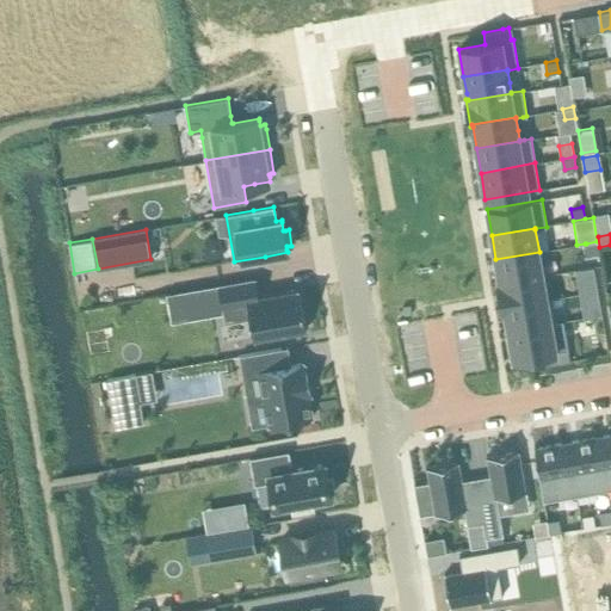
[(586,244),(585,244),(587,255),(599,253),(597,241),(586,244)]
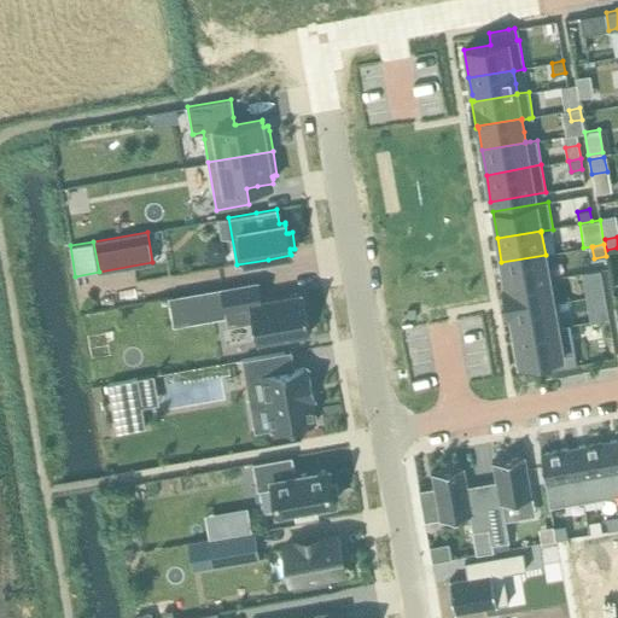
[(546,255),(501,262),(506,285),(506,286),(549,279),(546,255)]
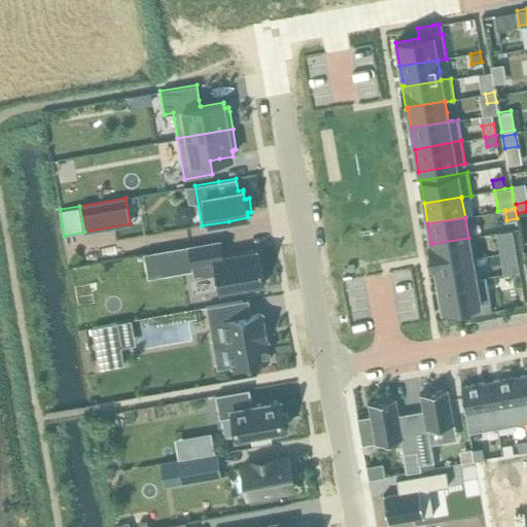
[(514,237),(497,240),(500,253),(516,250),(514,237)]
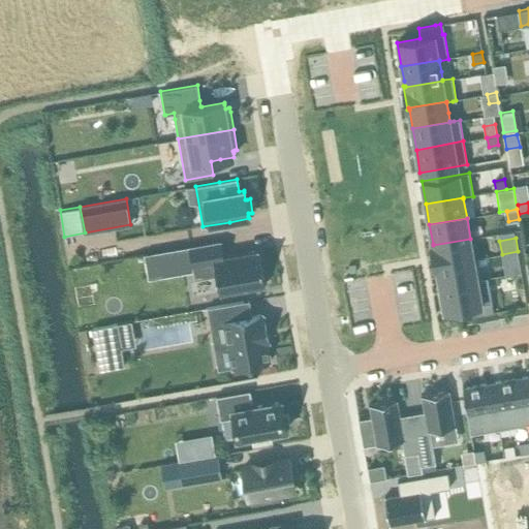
[(433,244),(431,244),(435,268),(437,268),(436,266),(474,259),(470,239),(433,245),(433,244)]
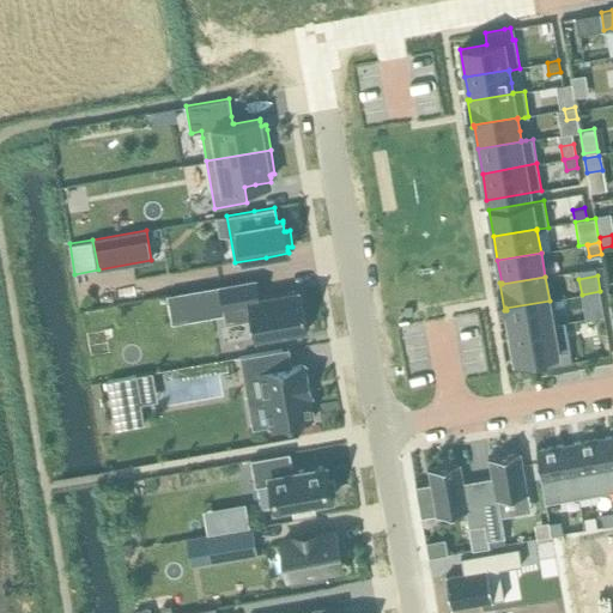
[(256,278),(219,285),(226,323),(235,322),(252,319),(254,329),(255,339),(260,339),(308,331),(299,290),(291,291),(263,296),(260,297),(260,296),(258,283),(256,278)]
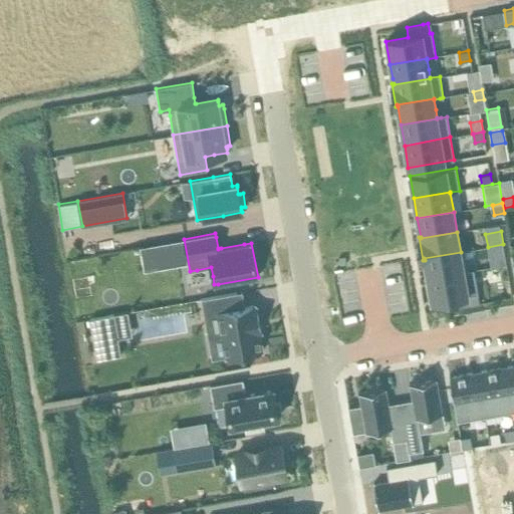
[(503,244),(488,247),(490,257),(505,254),(503,244)]
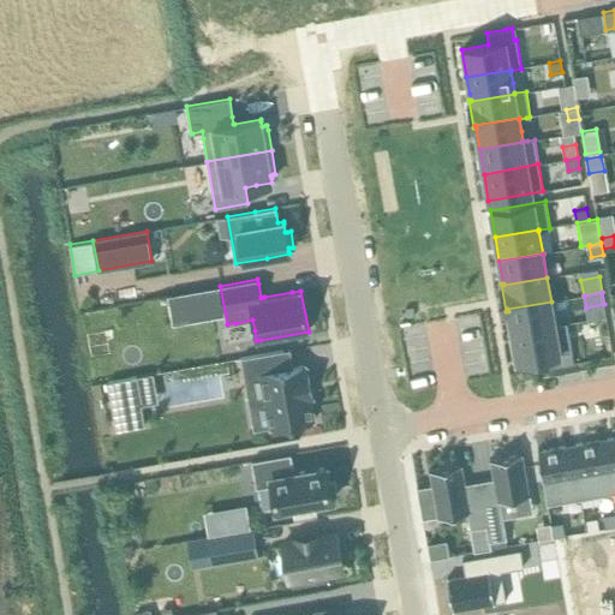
[(551,302),(507,309),(508,311),(512,333),(555,326),(555,324),(551,302)]
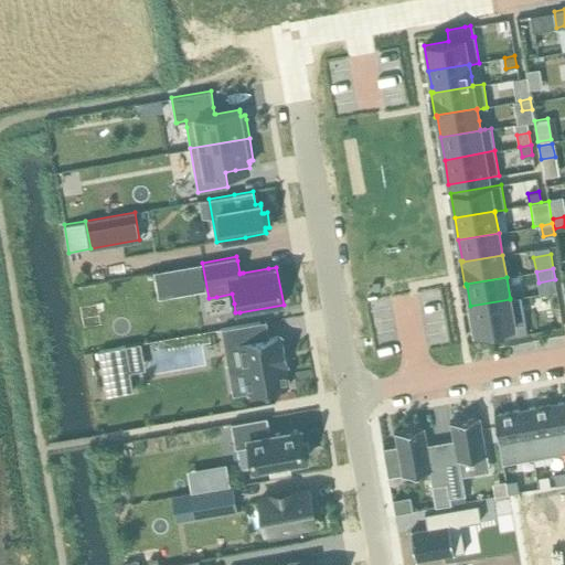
[(510,299),(470,306),(475,332),(503,327),(504,338),(526,333),(525,323),(521,296),(514,297),(510,298),(510,299)]
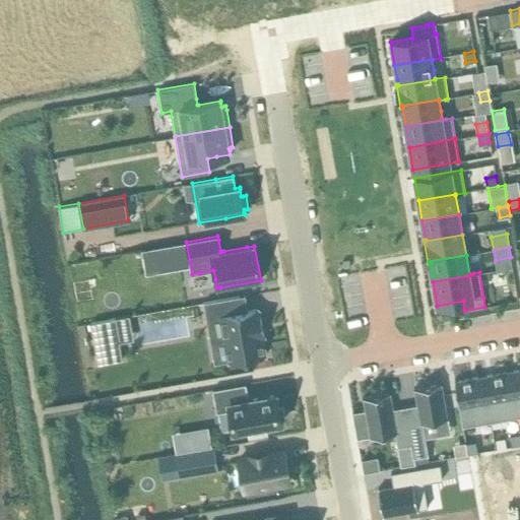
[(232,298),(203,303),(210,341),(218,339),(225,338),(228,353),(230,362),(256,356),(266,355),(262,337),(264,336),(264,333),(263,333),(262,333),(260,322),(262,322),(260,311),(259,311),(258,311),(258,310),(257,309),(253,310),(242,311),(241,304),(240,296),(232,298)]
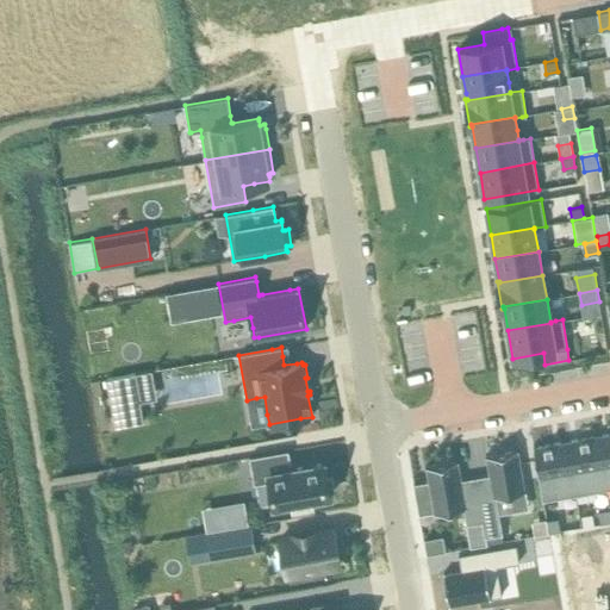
[(135,373),(106,378),(116,427),(144,422),(141,403),(135,373)]
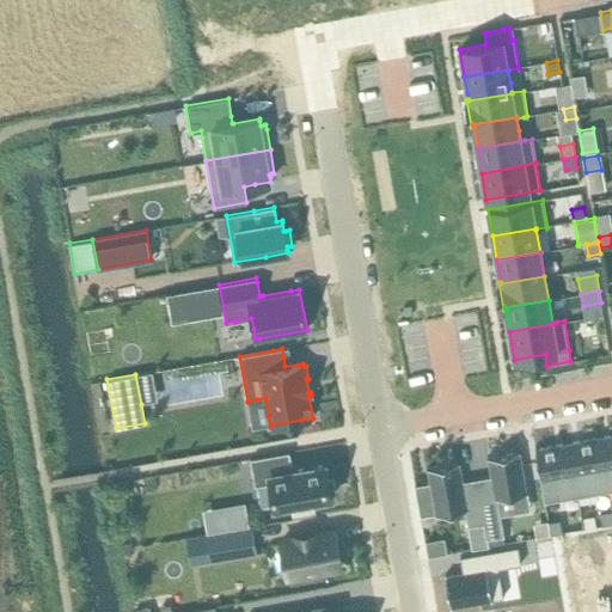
[(611,434),(599,438),(609,491),(611,490),(611,434)]
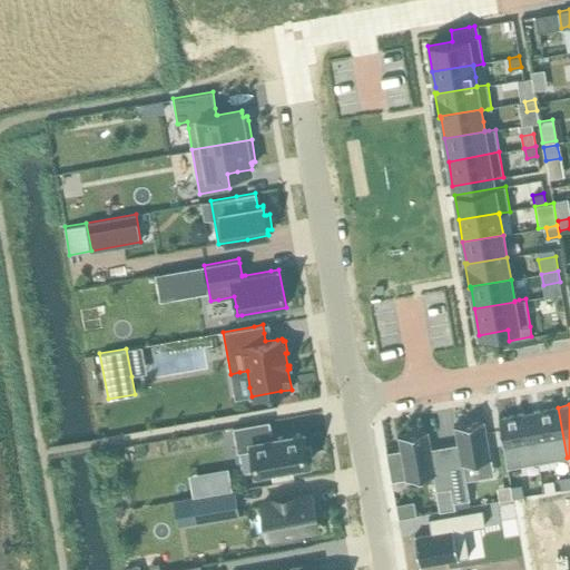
[(558,408),(529,412),(538,462),(567,458),(558,408)]
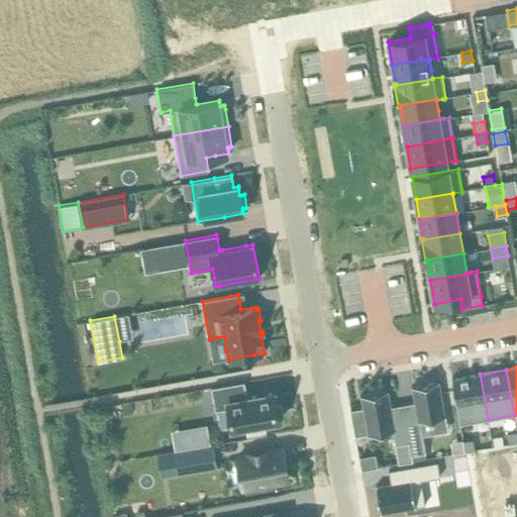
[(452,378),(451,378),(460,424),(488,419),(480,374),(454,379),(452,379),(452,378)]
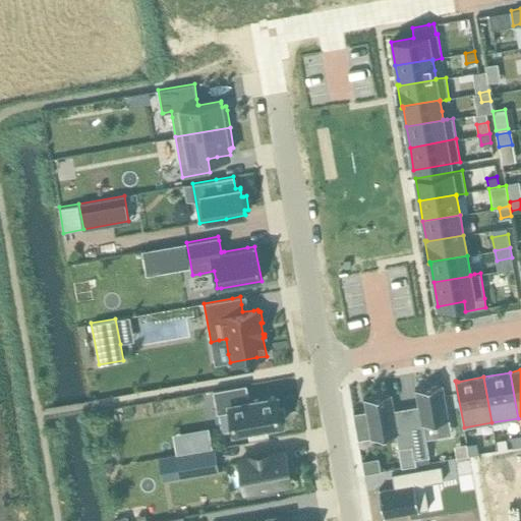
[(416,405),(406,407),(415,459),(429,456),(423,424),(450,419),(449,418),(448,418),(442,385),(444,385),(443,384),(414,389),(414,390),(416,390),(418,405),(416,405)]
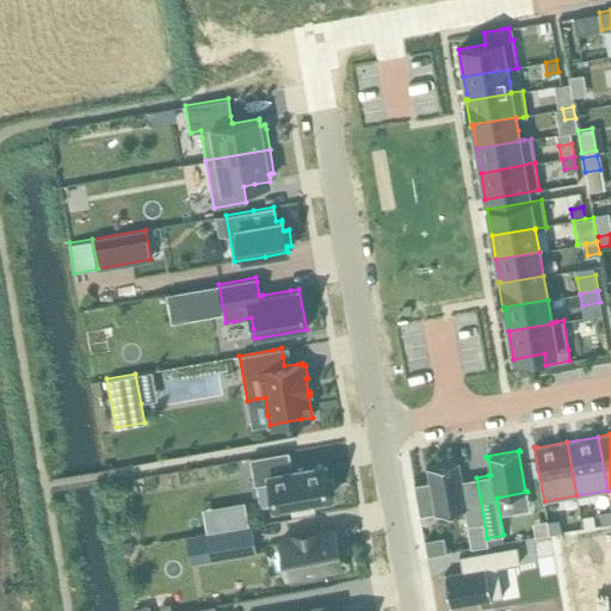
[(289,451),(250,458),(254,485),(264,483),(270,482),(273,498),(275,507),(276,506),(294,504),(294,505),(295,508),(313,505),(312,500),(326,498),(331,497),(331,494),(331,493),(332,493),(335,492),(332,477),(328,479),(327,479),(327,477),(325,463),(292,469),(289,451)]
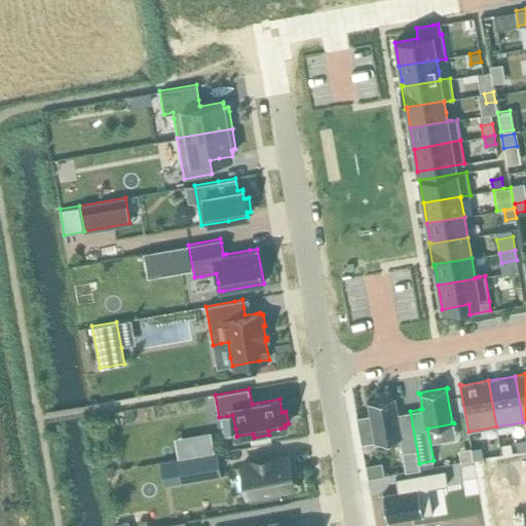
[(368,415),(357,417),(360,436),(361,436),(361,435),(368,434),(371,433),(373,433),(375,442),(374,442),(374,443),(400,438),(403,452),(406,471),(406,472),(414,471),(417,470),(420,468),(419,464),(419,463),(410,411),(401,413),(398,413),(396,406),(395,398),(396,398),(396,397),(367,402),(367,403),(368,403),(370,414),(368,415)]
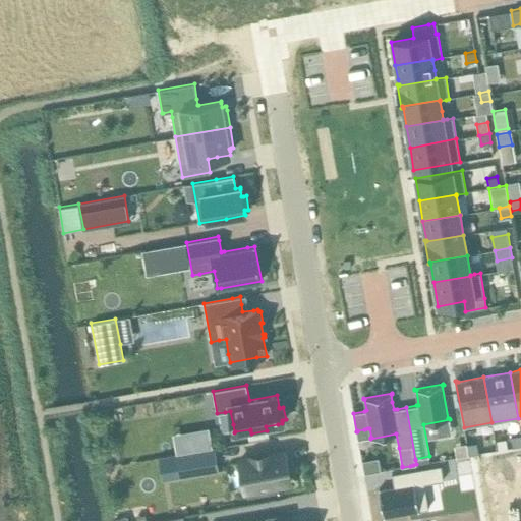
[(520,438),(520,435),(511,437),(513,447),(520,445),(520,438)]
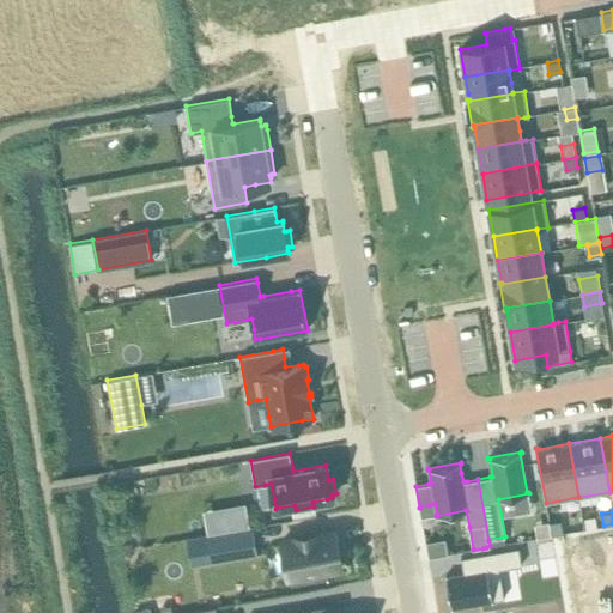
[(560,521),(550,523),(551,535),(563,533),(560,521)]
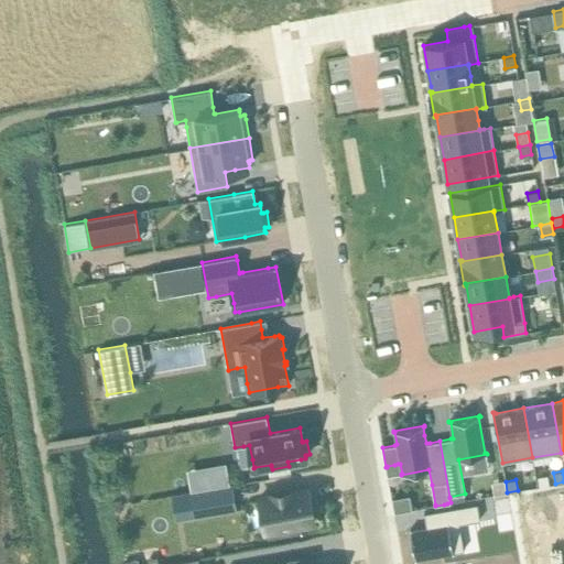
[(505,480),(491,483),(494,495),(507,492),(506,481),(505,480)]
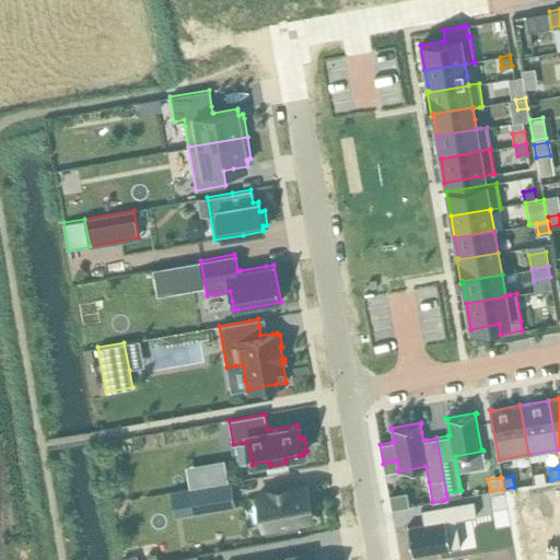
[(221,483),(189,489),(193,513),(234,505),(233,502),(230,482),(221,483)]
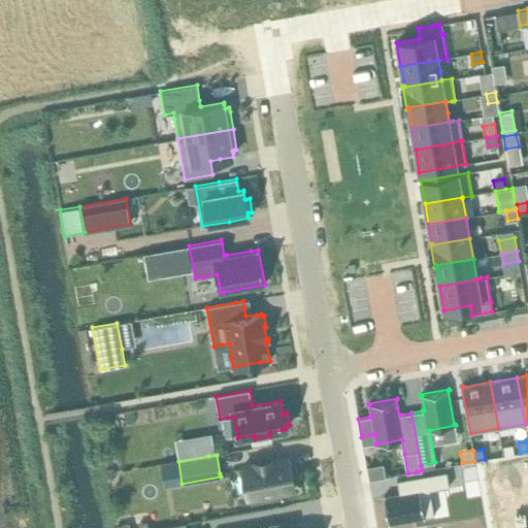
[(243,465),(249,497),(250,497),(251,496),(251,501),(252,503),(283,498),(282,494),(282,491),(284,491),(294,489),(294,484),(293,482),(294,482),(291,464),(290,464),(289,458),(276,460),(272,460),(272,459),(254,462),(255,464),(243,465)]
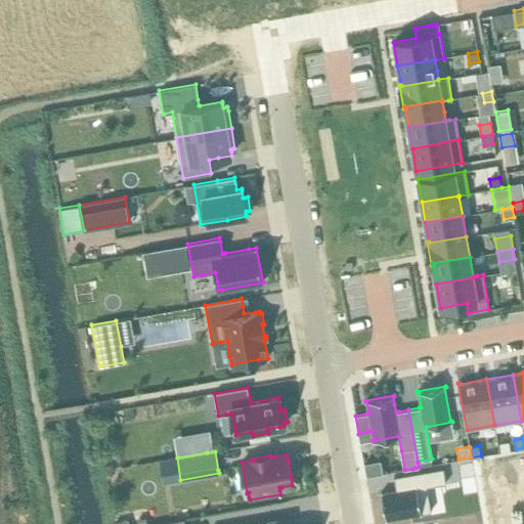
[(461,480),(475,477),(472,463),(461,465),(459,468),(461,480)]
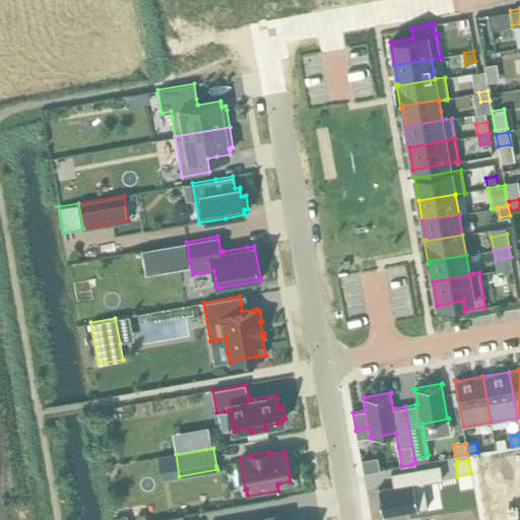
[(379,488),(378,488),(383,516),(384,516),(384,515),(417,509),(417,510),(418,510),(418,509),(428,507),(424,482),(443,479),(440,464),(391,472),(393,486),(384,488),(379,489),(379,488)]
